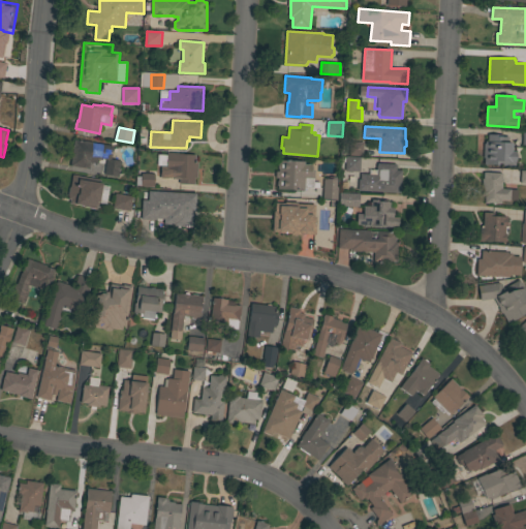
[(486,144),(487,144),(487,142),(489,142),(490,134),(504,135),(504,136),(511,136),(511,143),(514,143),(513,151),(518,151),(517,166),(486,164),(486,157),(485,157),(486,144)]
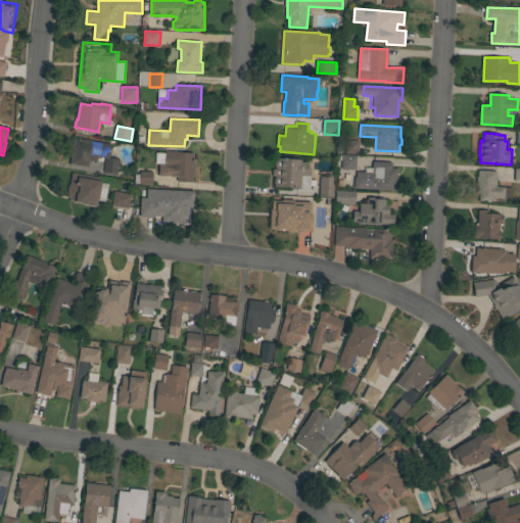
[(119,175),(104,173),(107,158),(99,156),(98,161),(91,160),(90,167),(71,163),(75,138),(113,145),(111,157),(121,159),(119,175)]
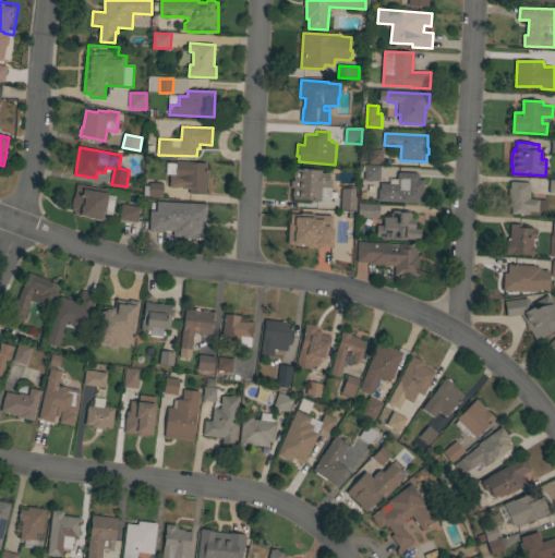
[(385,165),(370,164),(371,149),(385,149),(385,165)]
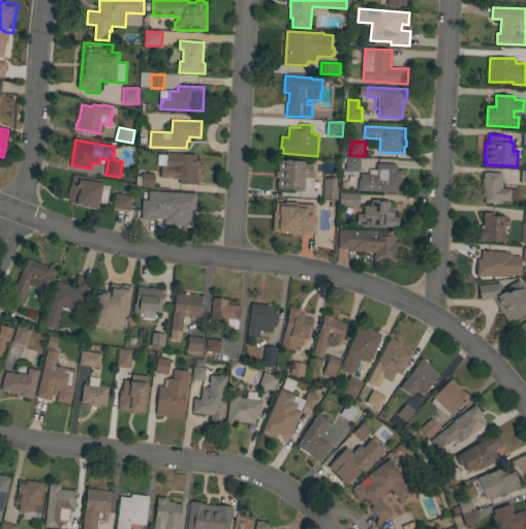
[(198,178),(196,177),(195,184),(181,184),(181,178),(173,178),(162,178),(162,166),(167,166),(168,153),(180,153),(180,154),(197,155),(196,162),(199,162),(198,178)]
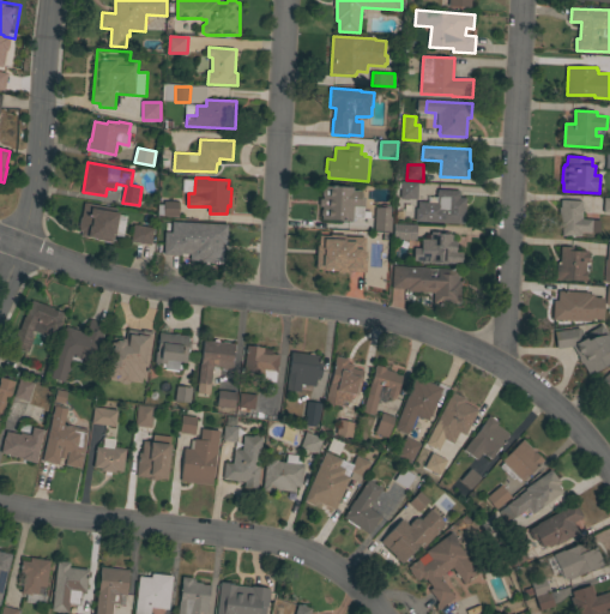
[(420,182),(420,199),(402,198),(403,181),(420,182)]
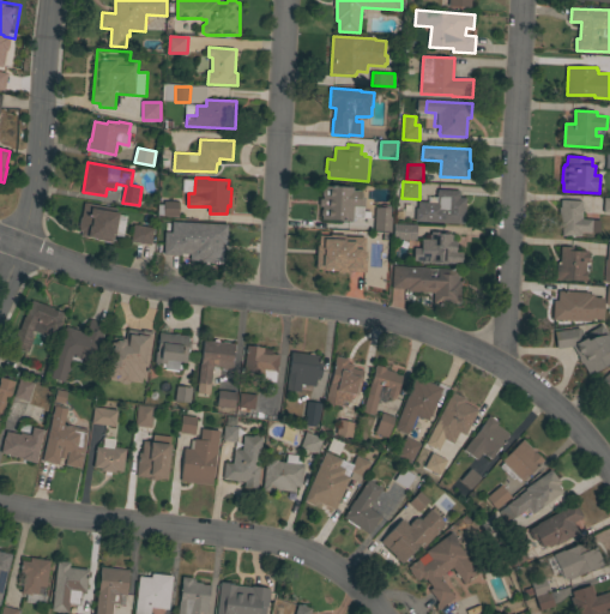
[(324,206),(321,206),(321,198),(325,199),(325,186),(354,187),(354,191),(362,191),(362,193),(364,193),(364,197),(367,197),(367,206),(362,205),(361,208),(355,206),(354,221),(324,220),(324,206)]
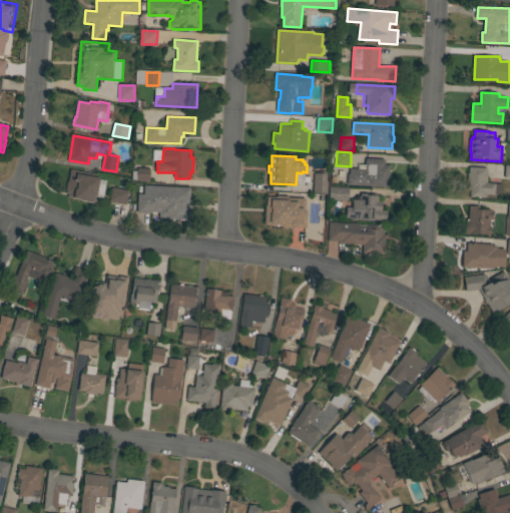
[(390,186),(358,185),(359,162),(366,163),(366,165),(367,165),(368,158),(386,159),(385,165),(391,165),(390,186)]
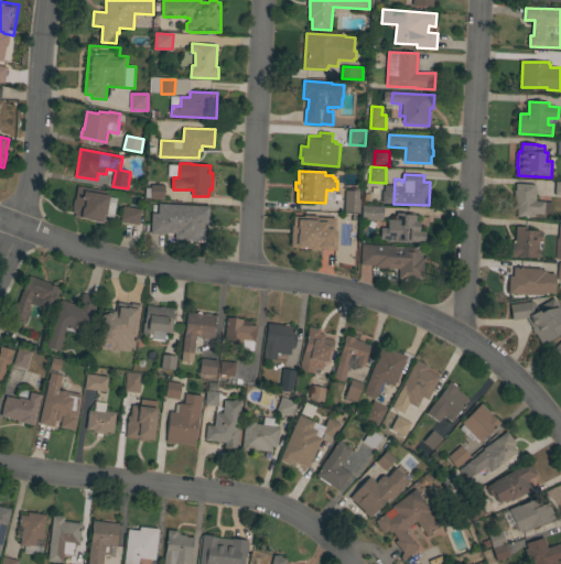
[(166,185),(165,199),(152,198),(152,197),(147,197),(147,187),(152,188),(152,184),(166,185)]
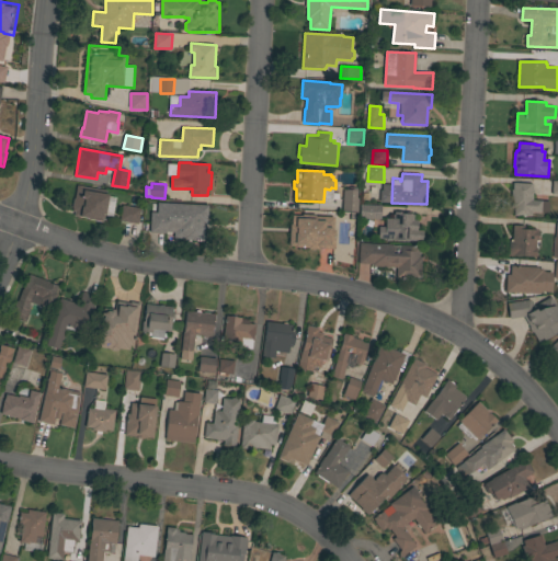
[(534,199),(543,201),(551,202),(550,212),(543,212),(543,213),(533,212),(533,216),(515,216),(516,207),(513,207),(513,202),(512,202),(513,190),(514,190),(514,183),(534,184),(534,199)]
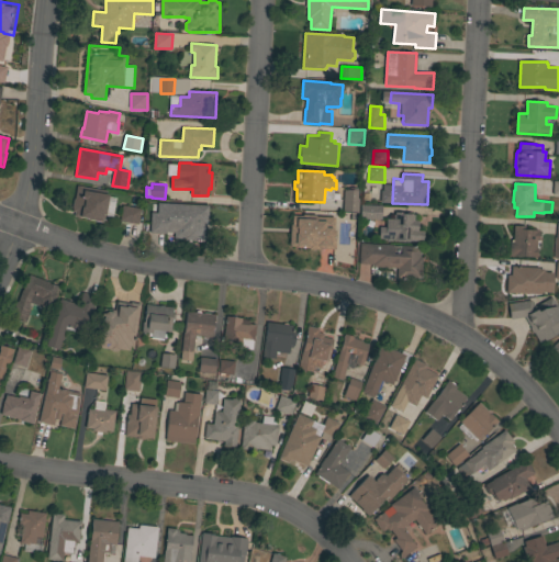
[(109,191),(108,194),(111,194),(107,215),(105,214),(104,222),(81,217),(81,216),(76,216),(77,212),(75,211),(75,208),(74,208),(75,200),(76,200),(79,186),(109,191)]
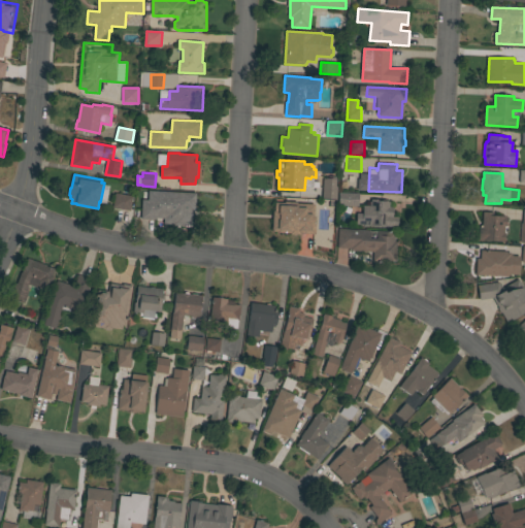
[(325,178),(329,178),(330,175),(335,176),(335,178),(338,178),(337,187),(338,187),(338,199),(324,198),(325,178)]
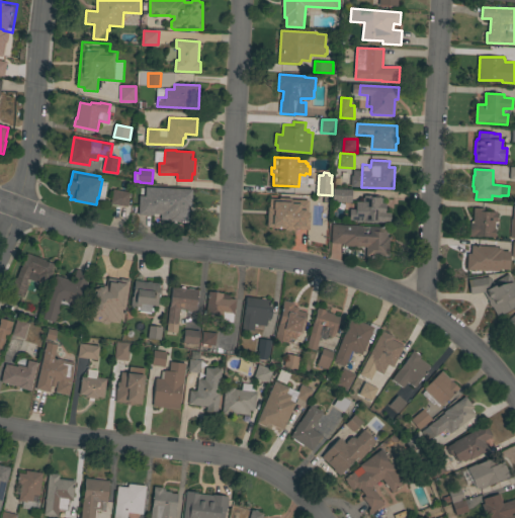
[(353,190),(353,202),(333,201),(334,188),(353,190)]
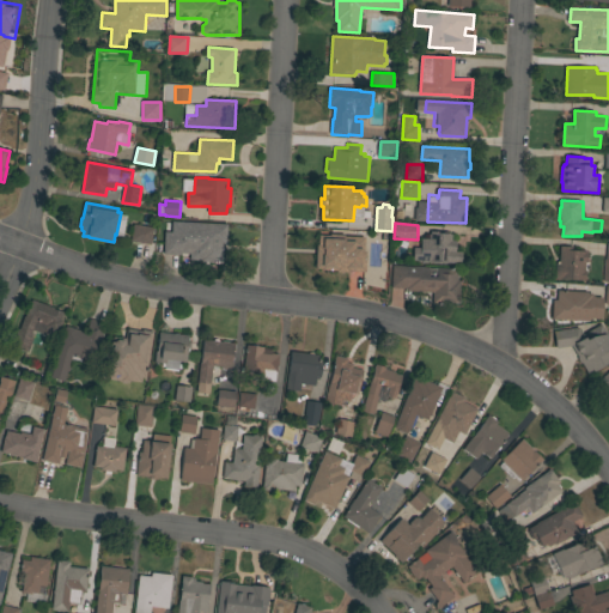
[(156,228),(152,244),(132,241),(135,224),(156,228)]
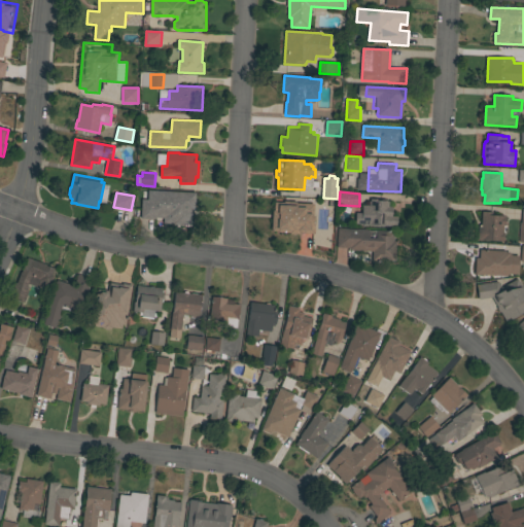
[(197,200),(196,211),(194,210),(194,214),(194,226),(182,225),(182,224),(165,223),(165,219),(142,218),(143,200),(155,200),(155,204),(159,204),(158,212),(168,213),(168,208),(167,208),(167,203),(170,203),(170,198),(197,200)]
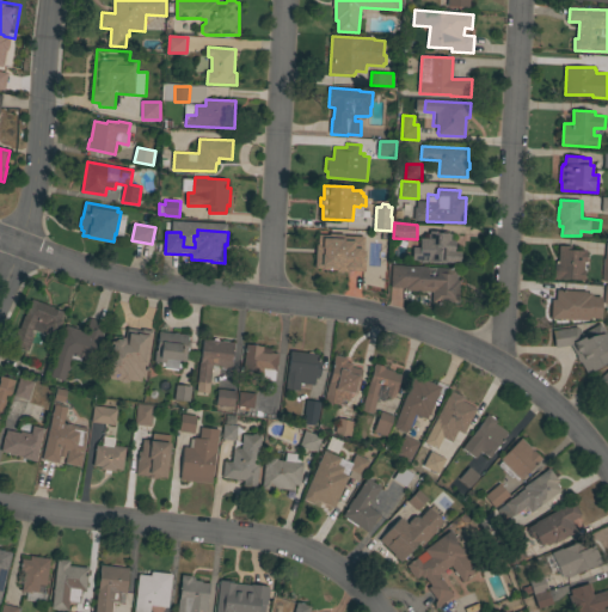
[(430,238),(430,233),(431,233),(431,231),(450,232),(449,233),(453,233),(453,240),(456,240),(456,251),(462,251),(462,263),(413,261),(415,248),(422,248),(422,238),(430,238)]
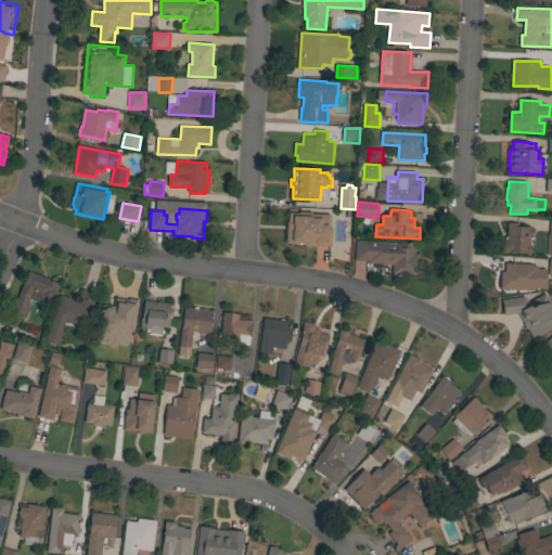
[(319,245),(319,247),(307,246),(307,245),(293,244),(293,243),(287,243),(289,221),(291,221),(291,213),(300,213),(300,211),(313,213),(313,214),(332,215),(331,228),(333,228),(332,246),(319,245)]
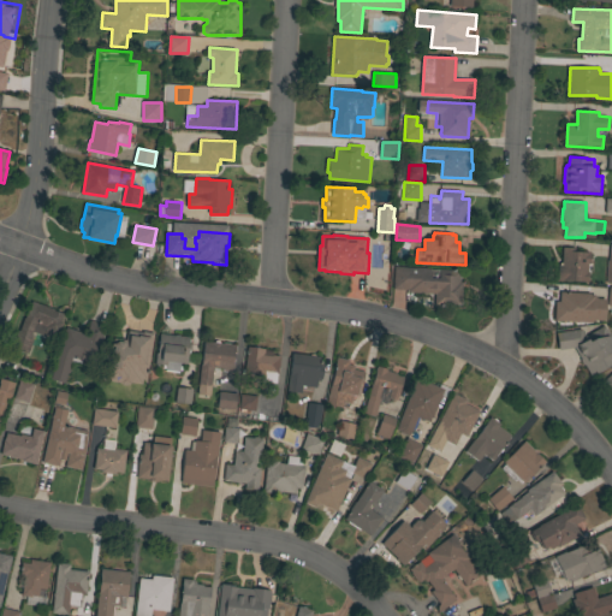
[(559,280),(560,265),(564,265),(564,247),(576,248),(576,250),(590,252),(590,253),(593,253),(592,264),(589,264),(589,271),(590,271),(590,282),(559,280)]
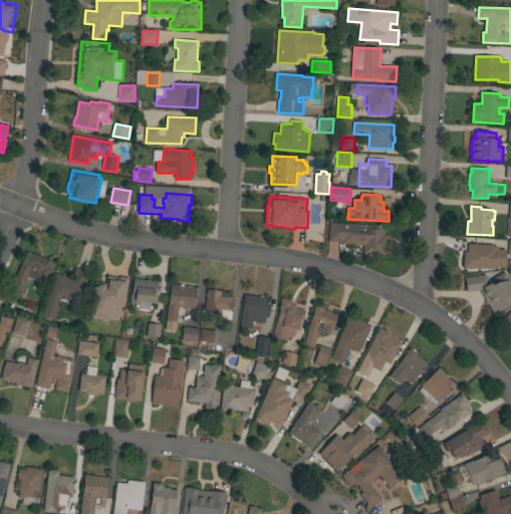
[(386,225),(386,235),(388,235),(387,254),(374,253),(374,254),(364,254),(364,245),(342,244),(342,242),(330,241),(331,222),(386,225)]
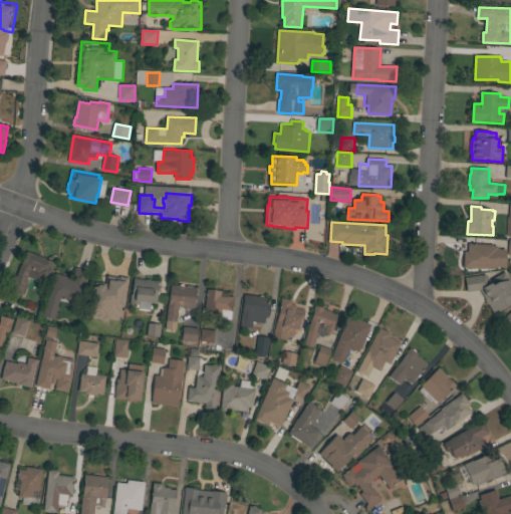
[(498,246),(498,248),(500,248),(500,249),(507,249),(507,267),(497,267),(497,268),(465,267),(465,251),(469,251),(469,243),(495,244),(495,246),(498,246)]
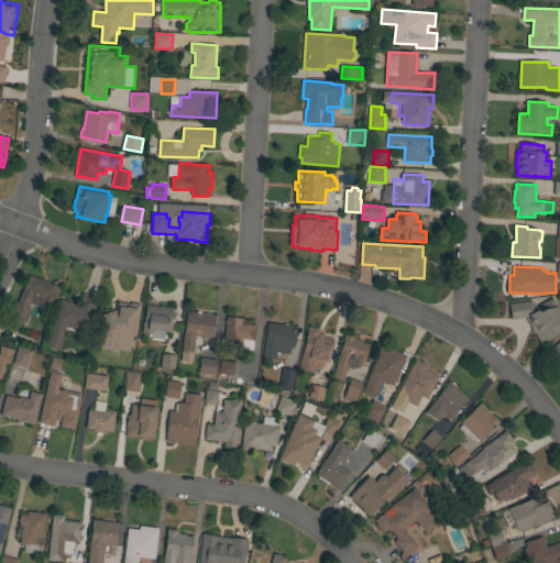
[(53,309),(43,305),(43,307),(32,304),(31,306),(33,307),(28,323),(12,318),(19,301),(20,301),(29,275),(51,283),(51,284),(59,286),(57,293),(58,294),(53,309)]
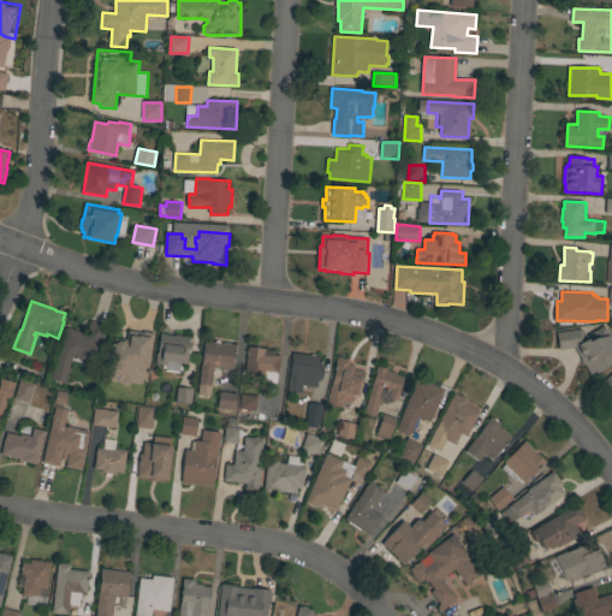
[(71,368),(72,369),(71,372),(70,373),(66,383),(52,379),(67,327),(78,330),(78,331),(83,332),(83,333),(88,335),(93,320),(110,325),(105,341),(106,341),(105,348),(101,347),(96,363),(83,360),(83,363),(73,360),(71,368)]
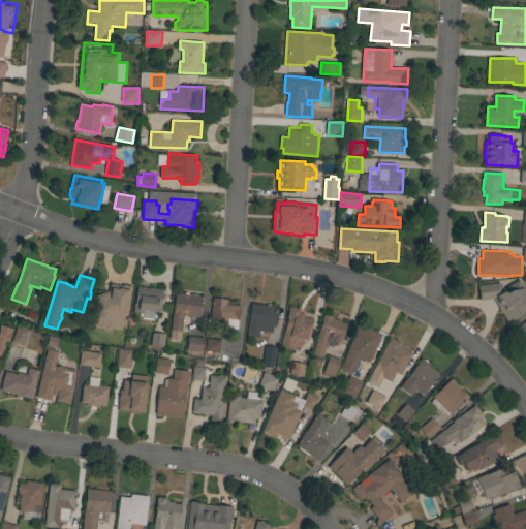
[(482,301),(480,285),(501,282),(504,288),(521,279),(522,282),(524,282),(525,284),(525,313),(509,323),(503,313),(502,313),(500,309),(501,308),(495,299),(482,301)]
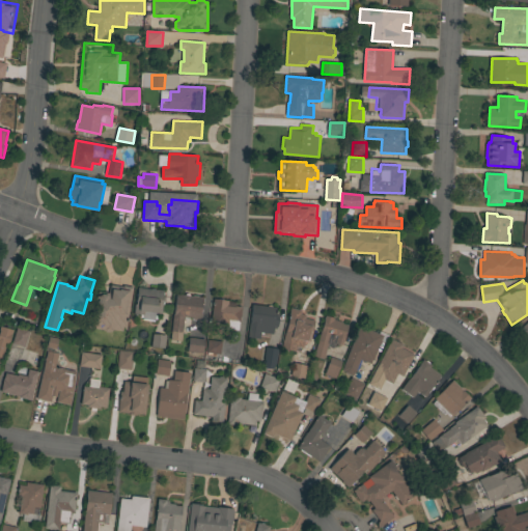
[(128,328),(124,327),(124,331),(114,330),(111,332),(107,332),(105,330),(92,328),(98,298),(100,298),(101,291),(110,292),(111,287),(112,287),(112,285),(124,287),(124,285),(134,287),(128,328)]
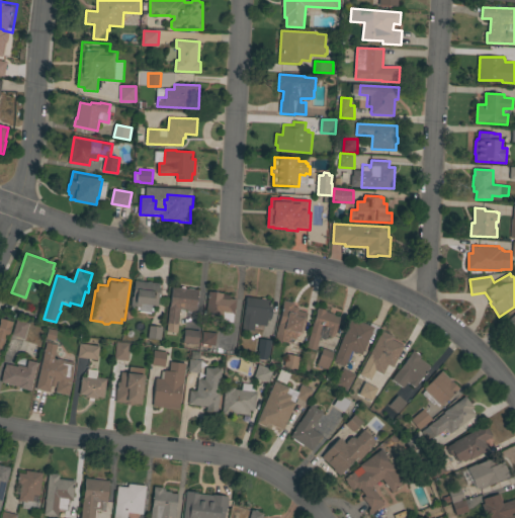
[(161,283),(161,289),(163,289),(162,294),(160,294),(159,306),(153,305),(153,313),(141,311),(141,310),(139,310),(139,307),(132,306),(133,296),(135,296),(136,280),(161,283)]
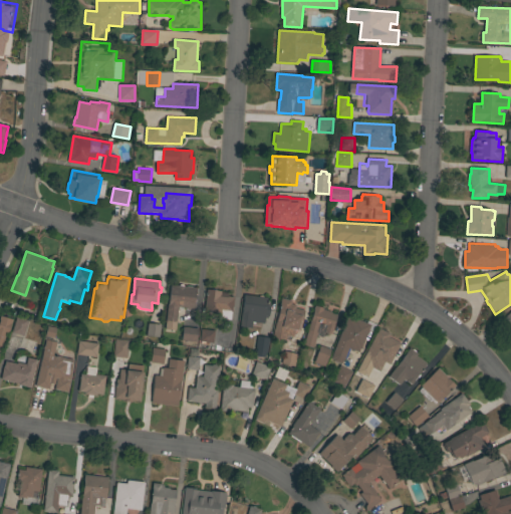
[(169,304),(170,304),(172,284),(198,287),(195,308),(191,308),(191,309),(188,309),(188,308),(180,307),(177,330),(167,329),(169,304)]
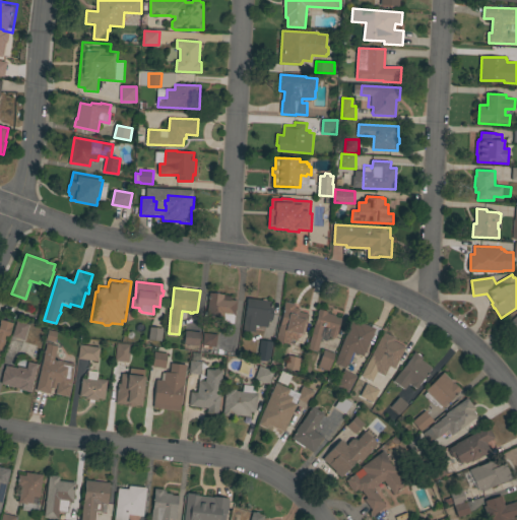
[(232,297),(232,300),(238,301),(237,316),(235,315),(235,321),(207,318),(210,293),(224,294),(224,296),(232,297)]
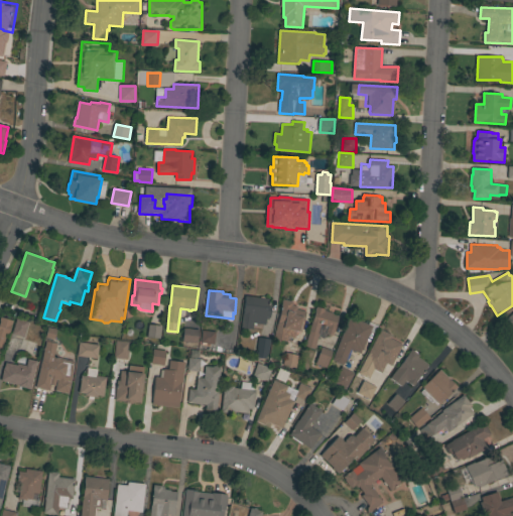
[(269,298),(269,304),(272,304),(271,317),(270,317),(270,319),(267,318),(266,325),(255,323),(254,329),(243,328),(247,295),(269,298)]
